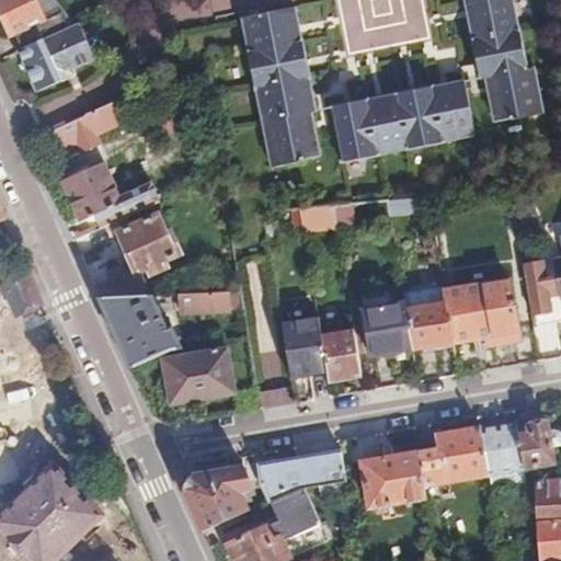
[(12,36),(16,49),(60,30),(55,16),(44,21),(34,0),(0,0),(0,14),(10,37),(12,36)]
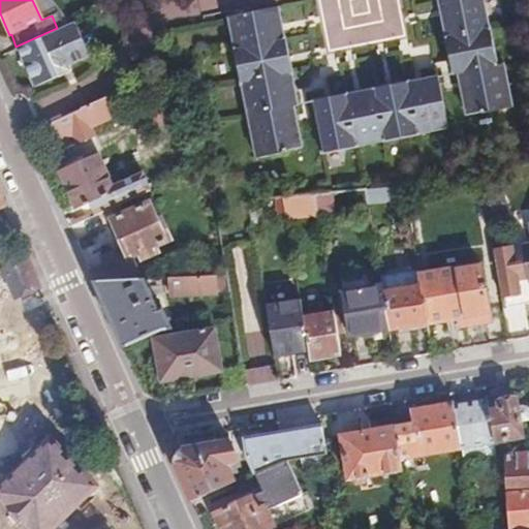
[(32,0),(41,20),(52,16),(44,0),(32,0)]
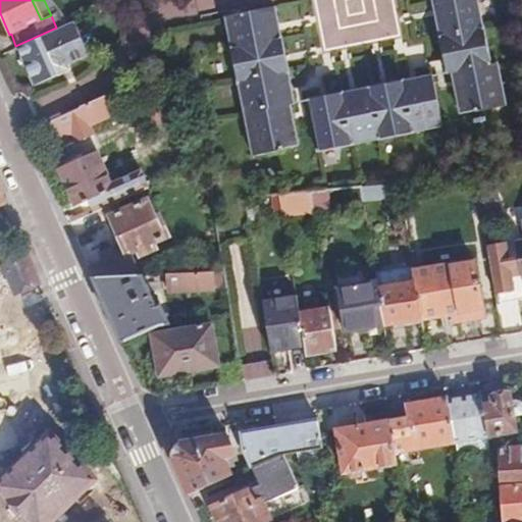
[(488,62),(475,0),(429,0),(446,73),(451,72),(459,110),(473,106),(474,109),(505,103),(496,60),(488,62)]
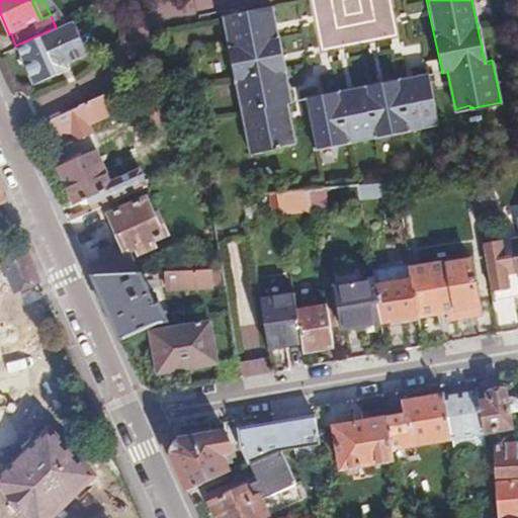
[(271,23),(268,7),(221,17),(250,154),(280,148),(279,145),(293,143),(285,101),(287,100),(285,91),(283,91),(281,86),(284,85),(279,59),(276,59),(275,51),(277,51),(273,27),(270,27),(269,23),(271,23)]
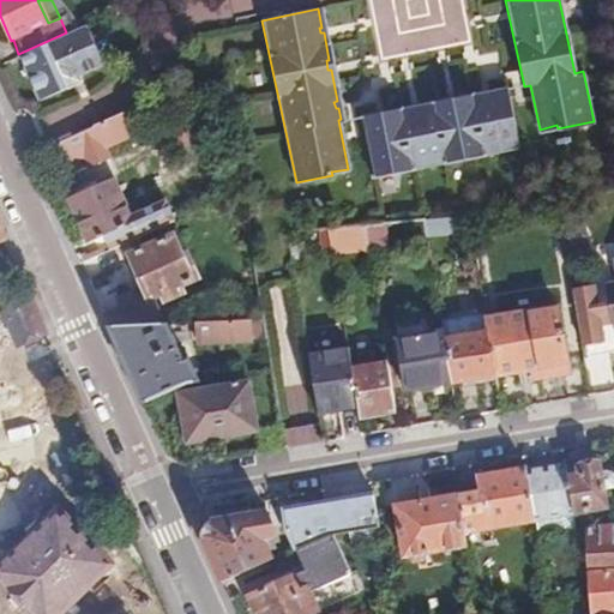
[(66,32),(18,54),(38,100),(67,85),(65,82),(71,78),(64,61),(71,58),(79,74),(101,64),(83,25),(66,32)]
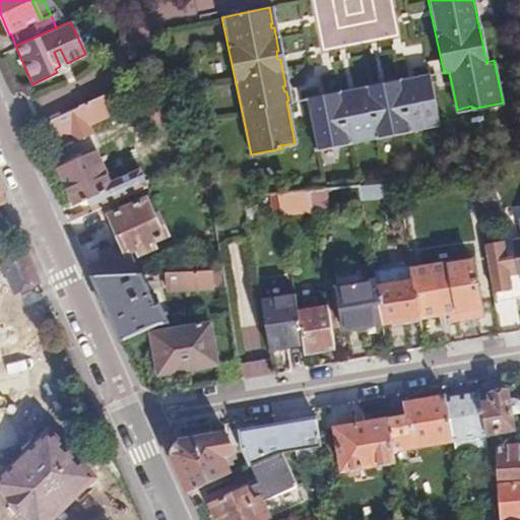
[(70,69),(67,63),(60,49),(54,52),(60,66),(55,69),(57,72),(58,75),(70,69)]
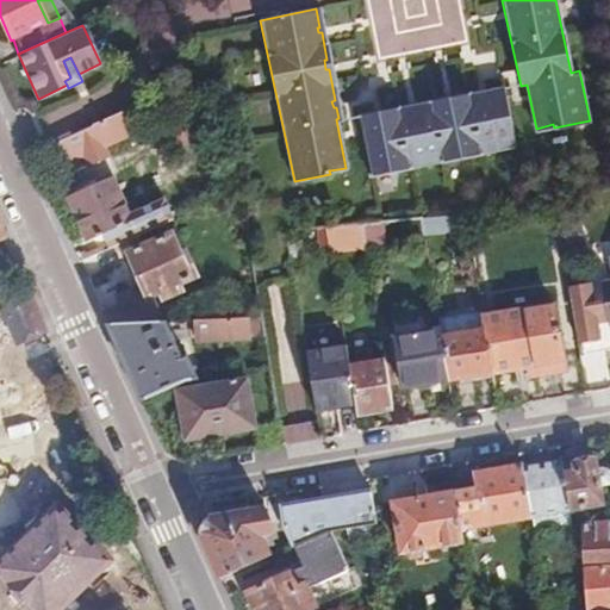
[(515,143),(503,85),(485,88),(486,92),(475,95),(473,91),(450,95),(452,99),(442,101),(440,98),(416,103),(416,106),(409,109),(408,104),(380,110),(380,113),(372,116),(369,112),(360,113),(372,173),(515,143)]
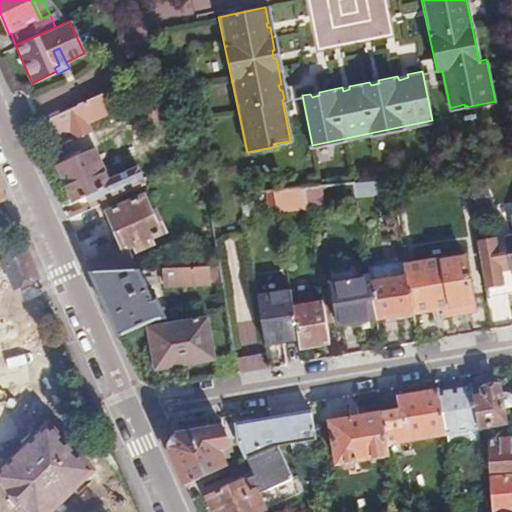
[(103,93),(47,117),(56,135),(72,128),(76,138),(91,130),(88,122),(112,111),(103,93)]
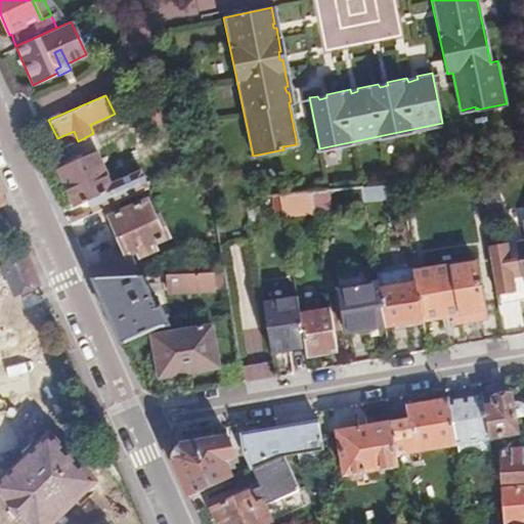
[(86,201),(92,215),(119,203),(95,151),(57,168),(73,206),(86,201)]
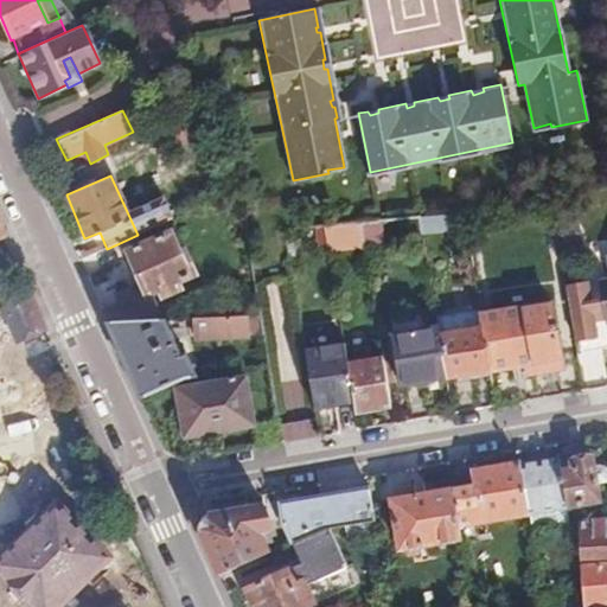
[(461,216),(417,221),(420,236),(464,230),(461,216)]
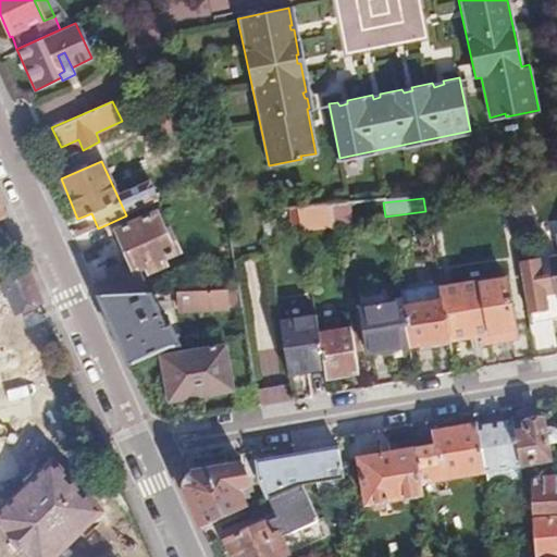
[(333,229),(329,206),(295,209),(299,233),(333,229)]
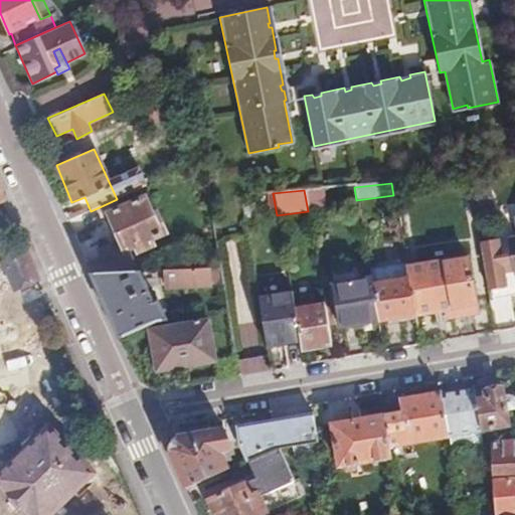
[(89,266),(93,275),(137,272),(127,249),(136,245),(139,252),(153,245),(150,239),(166,231),(157,212),(153,214),(145,197),(109,213),(120,237),(100,247),(106,259),(89,266)]
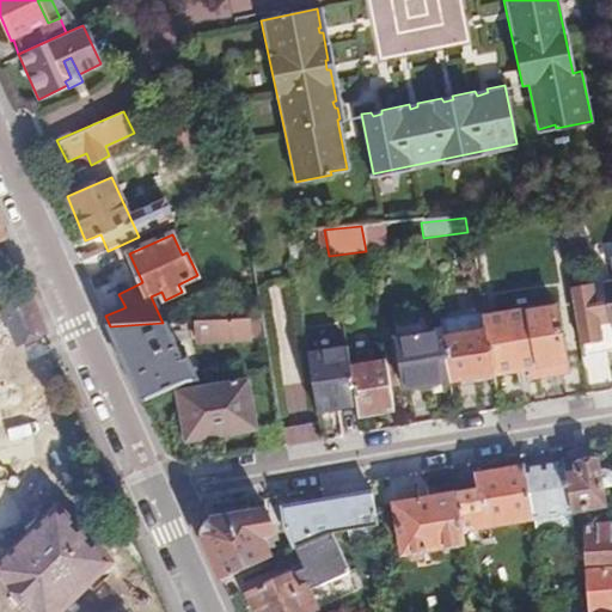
[(611,258),(611,259),(611,269),(611,282),(599,285),(606,324),(611,322),(611,258)]
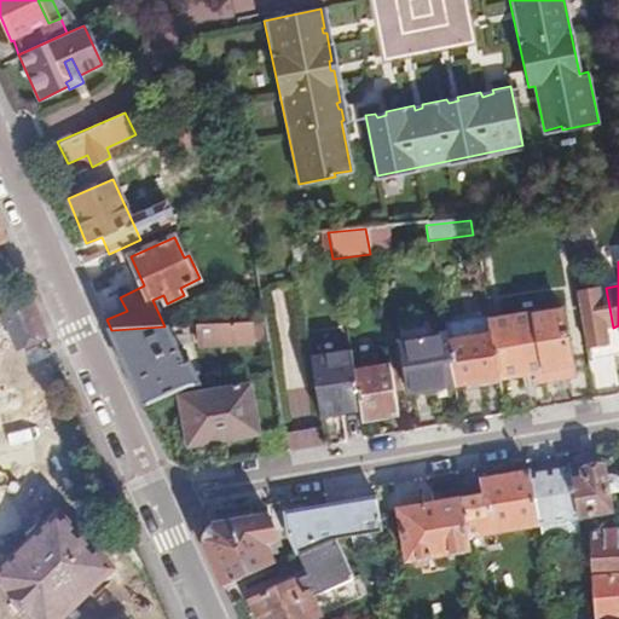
[(46,341),(29,304),(1,314),(17,353),(46,341)]
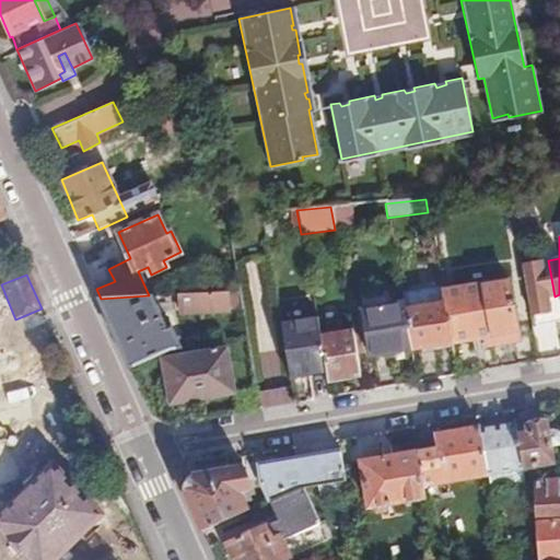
[(508,279),(441,290),(443,303),(451,342),(489,336),(491,343),(517,339),(508,279)]
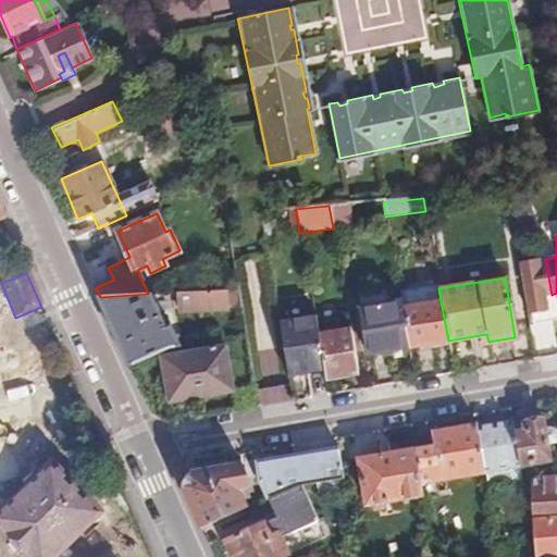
[(239,301),(237,289),(181,292),(181,310),(226,309),(226,301),(239,301)]
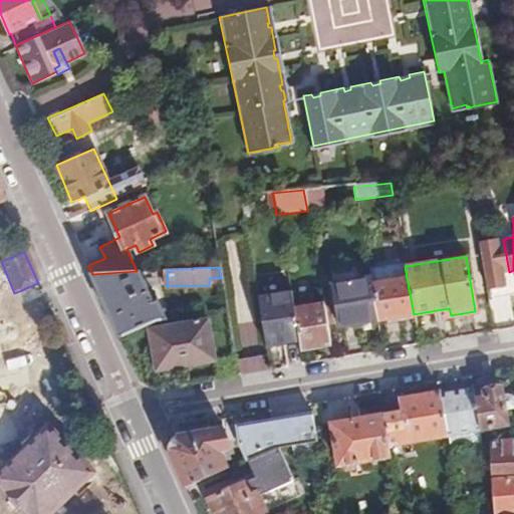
[(92,274),(120,337),(156,319),(150,303),(154,300),(142,271),(137,271),(92,274)]
